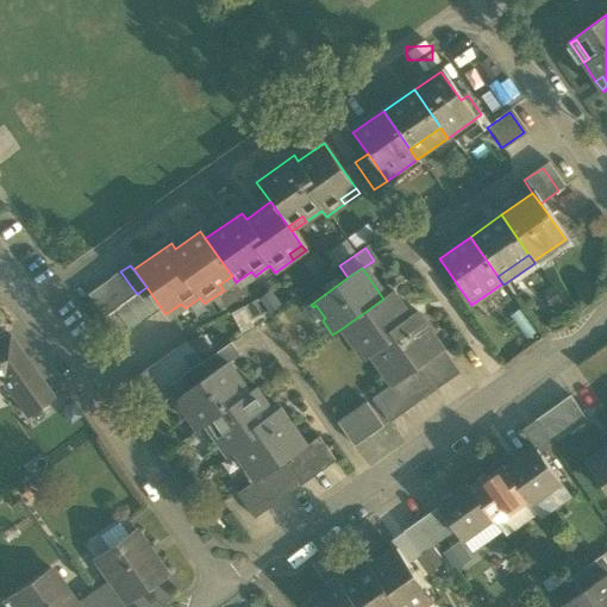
[(101,319),(137,294),(120,271),(85,296),(101,319)]
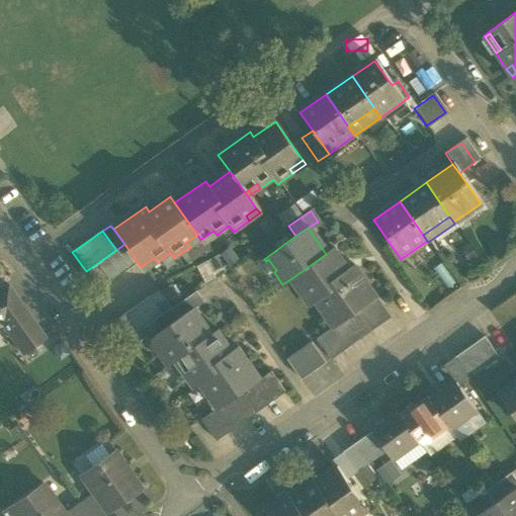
[(213,231),(200,240),(203,244),(217,235),(213,231)]
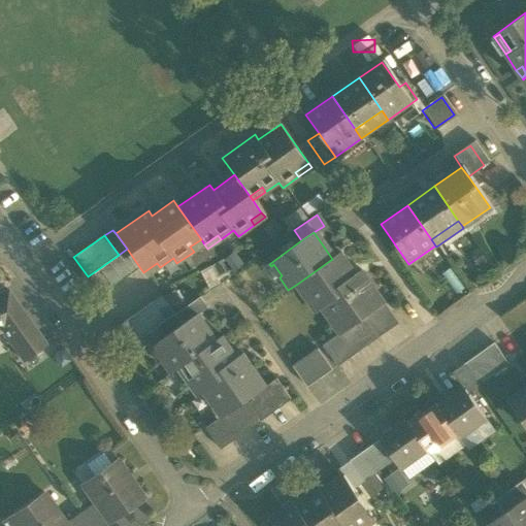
[(194,252),(204,244),(201,239),(190,247),(194,252)]
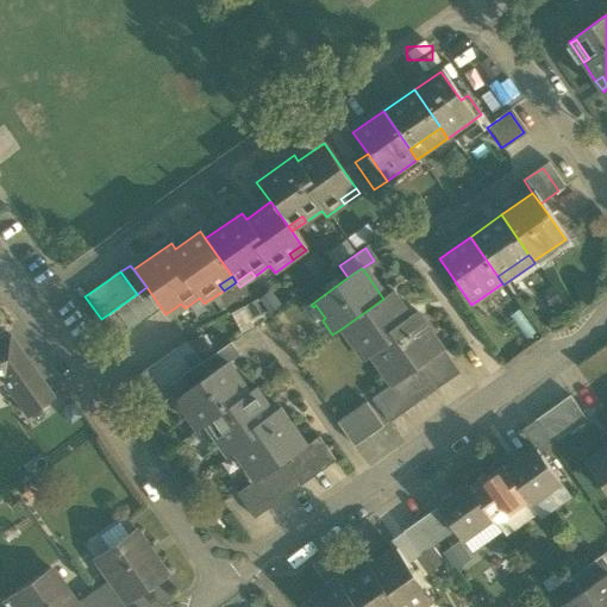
[(162,310),(146,287),(137,294),(101,319),(100,320),(114,342),(162,310)]
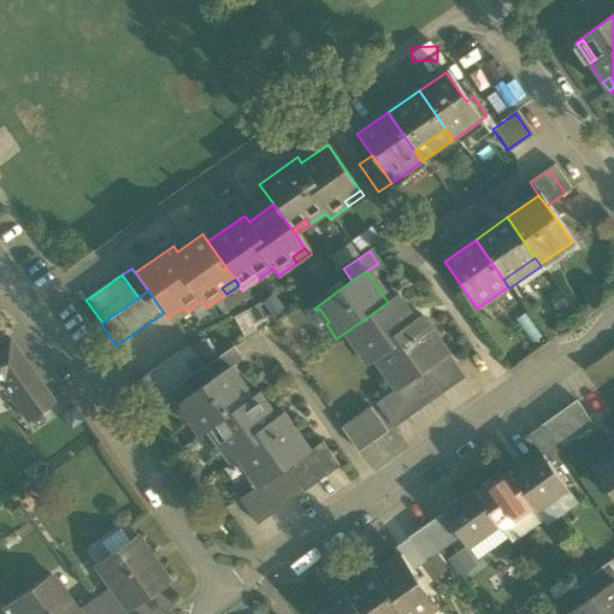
[(395,297),(388,302),(346,332),(369,365),(375,360),(424,324),(419,317),(413,322),(395,297)]
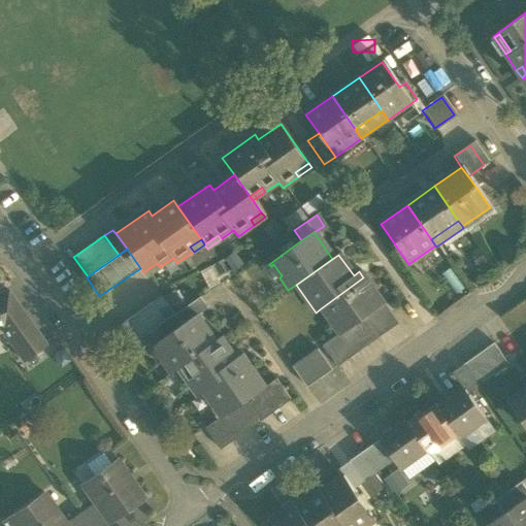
[(146,276),(160,267),(157,263),(143,272),(146,276)]
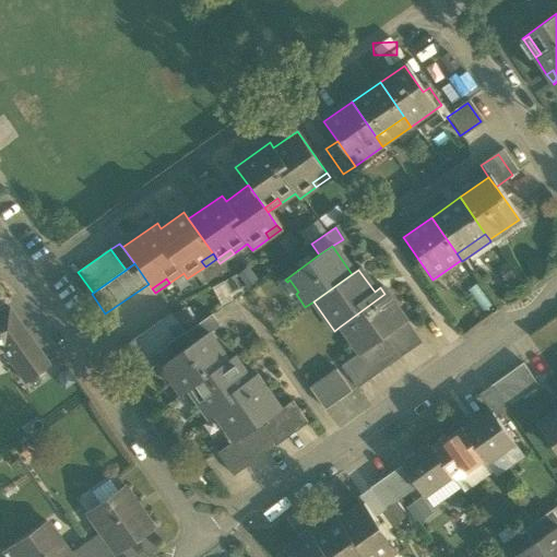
[(287,282),(296,294),(298,292),(289,280),(287,282)]
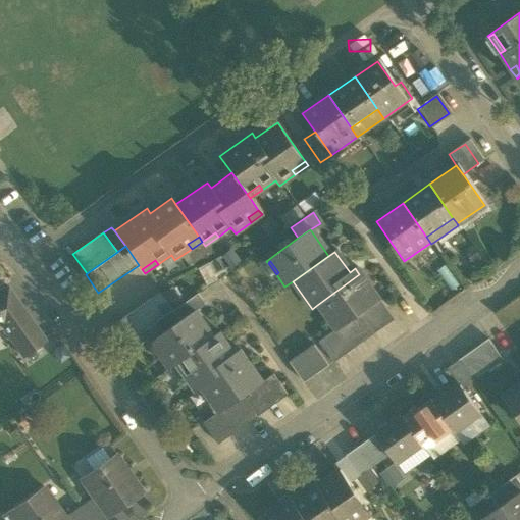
[(377,301),(359,274),(317,305),(335,330),(338,329),(347,323),(357,316),(367,308),(377,301)]
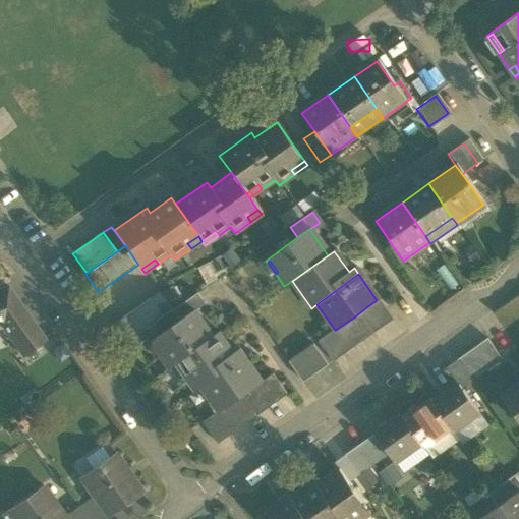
[(0,326),(2,325),(24,356),(44,342),(5,289),(0,290),(0,326)]
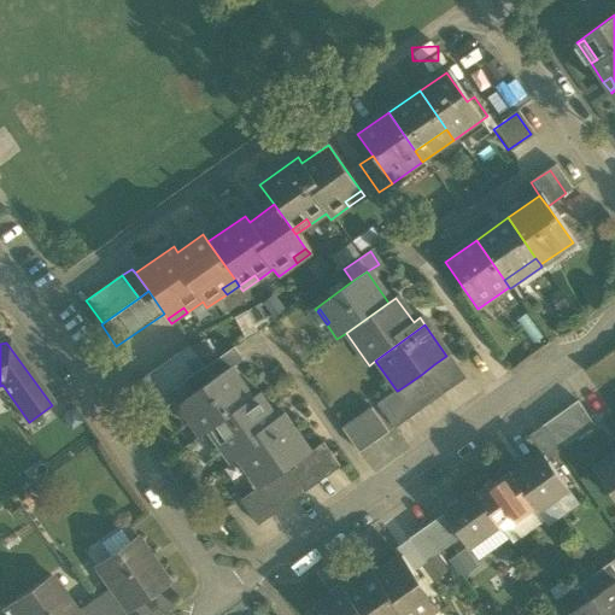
[(156,403),(203,369),(204,369),(188,347),(141,381),(156,403)]
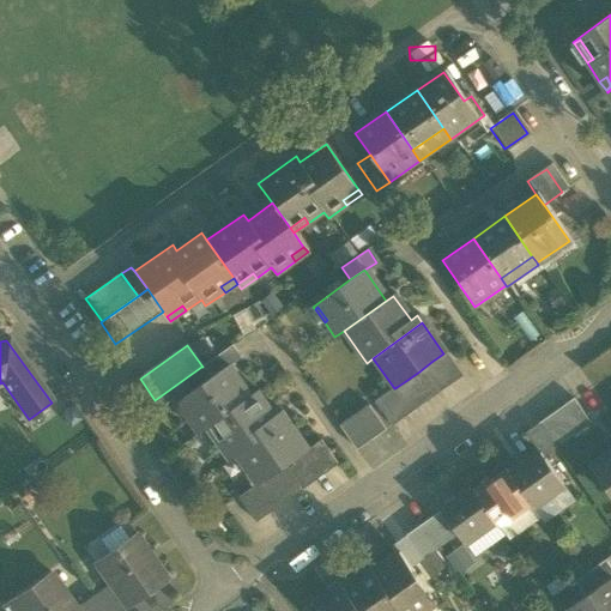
[(230,346),(203,367),(201,367),(210,379),(228,367),(240,360),(230,346)]
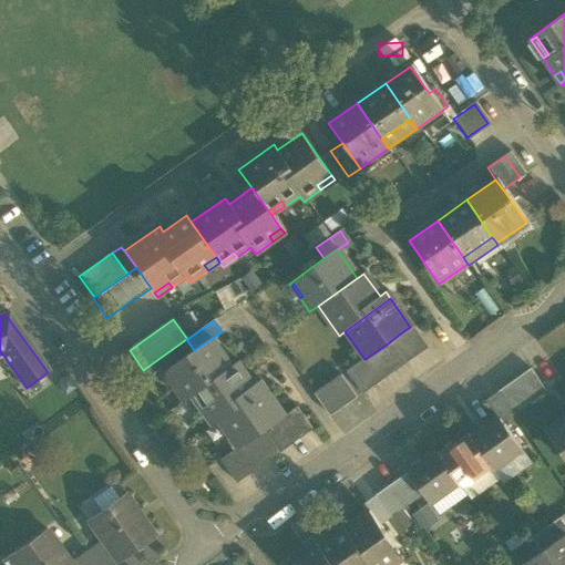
[(410,327),(399,335),(414,357),(425,349),(410,327)]
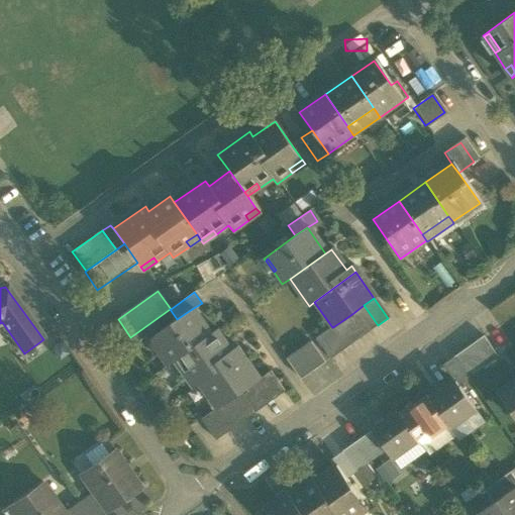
[(368,332),(378,325),(364,305),(353,313),(368,332)]
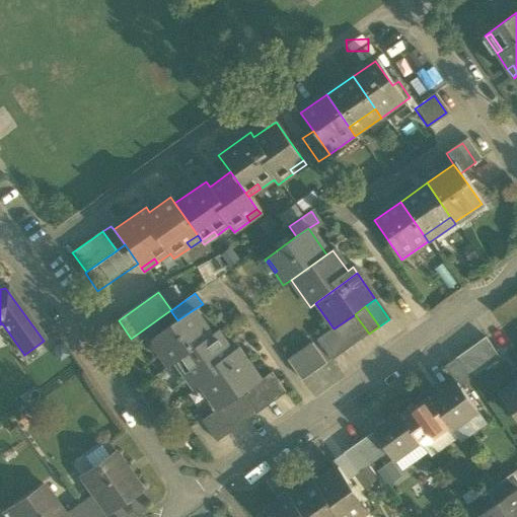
[(174,362),(178,359),(211,337),(210,335),(208,337),(204,331),(207,329),(193,310),(177,320),(149,341),(168,367),(173,363),(174,362)]
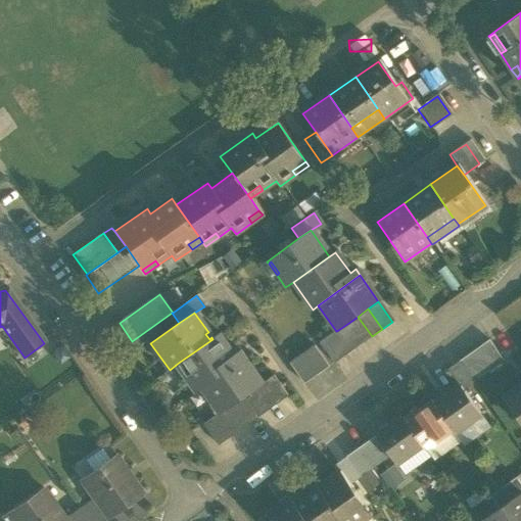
[(362,343),(372,336),(358,317),(347,324),(362,343)]
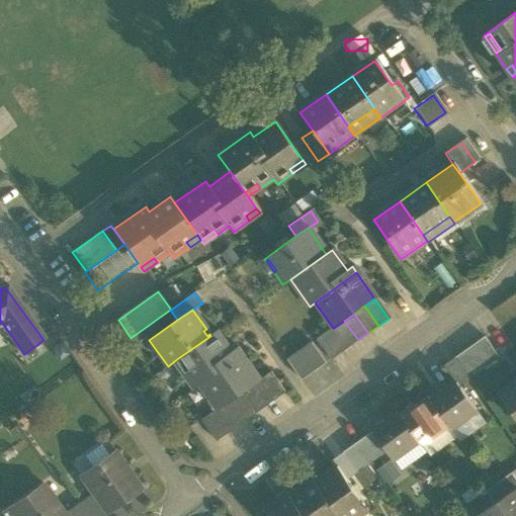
[(125,342),(131,338),(118,320),(98,334),(111,351),(125,342)]
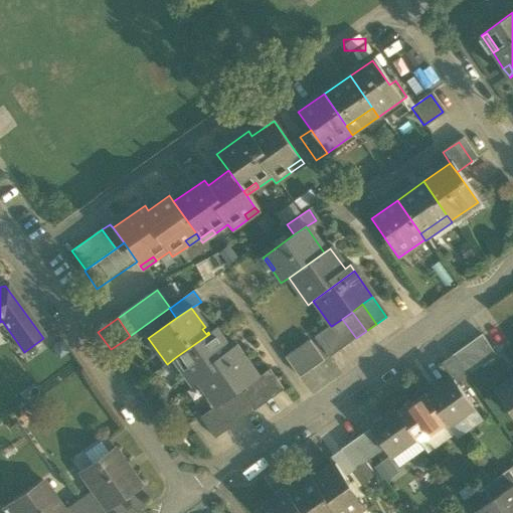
[(347,345),(356,338),(342,319),(333,325),(347,345)]
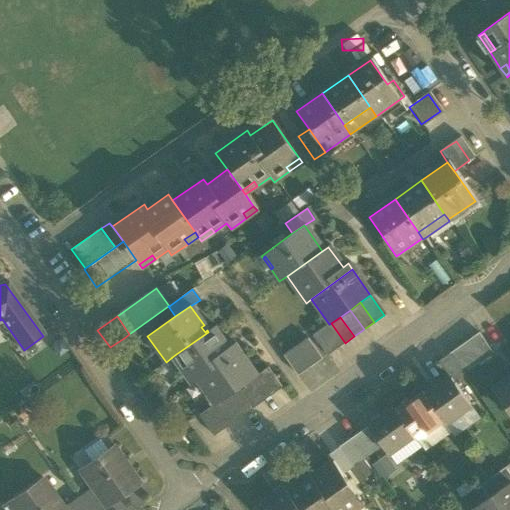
[(325,357),(345,343),(331,323),(329,324),(311,337),(325,357)]
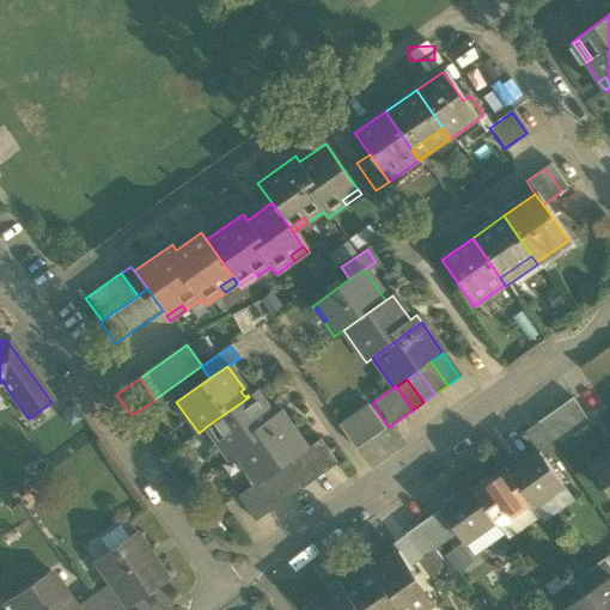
[(256,392),(249,397),(211,424),(221,438),(215,441),(229,459),(236,455),(246,470),(251,467),(261,480),(256,483),(256,485),(257,486),(284,467),(306,450),(280,412),(273,416),(256,392)]
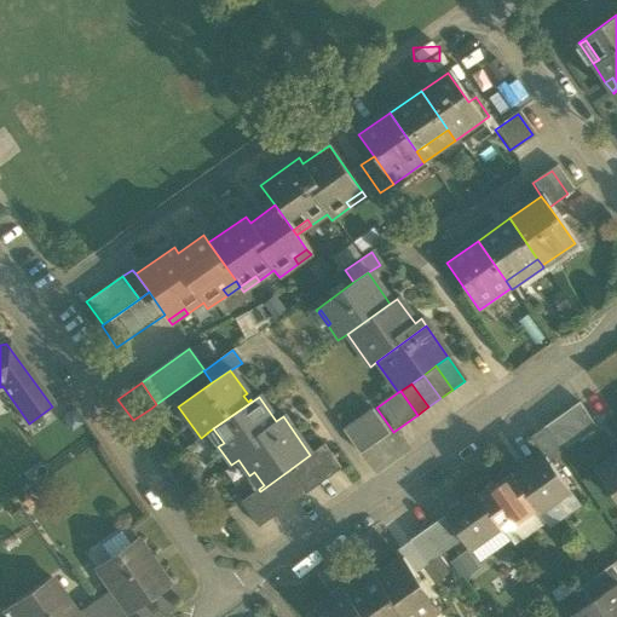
[(577,403),(541,428),(559,454),(594,428),(577,403)]
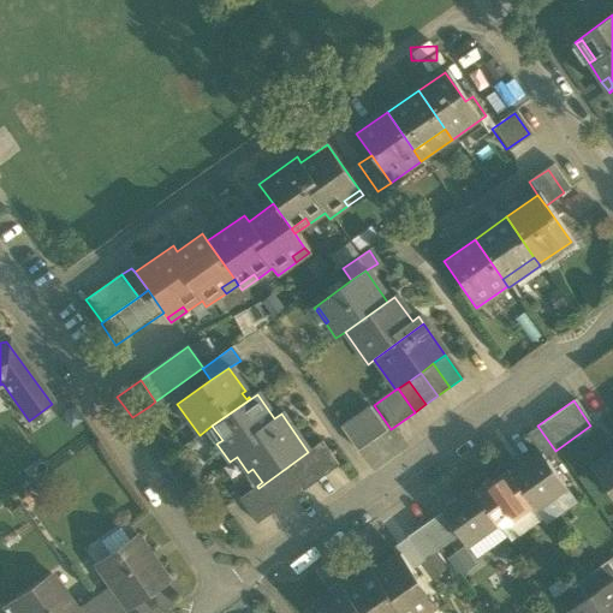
[(339,429),(356,453),(386,433),(368,408),(339,429)]
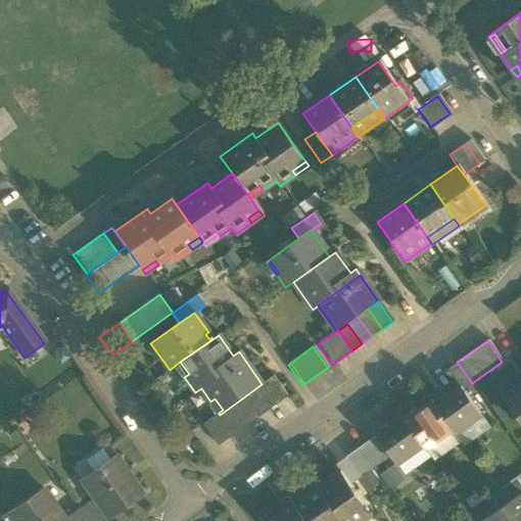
[(180,362),(176,365),(184,377),(189,374),(180,362)]
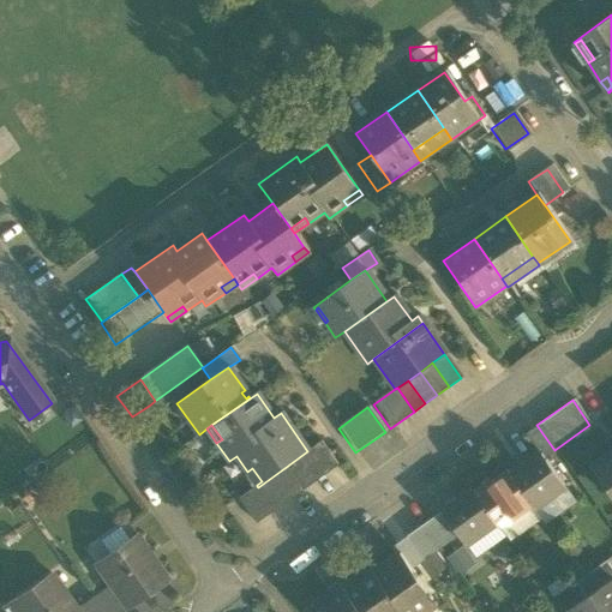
[(541,459),(555,450),(537,425),(523,435),(539,456),(539,455),(541,459)]
